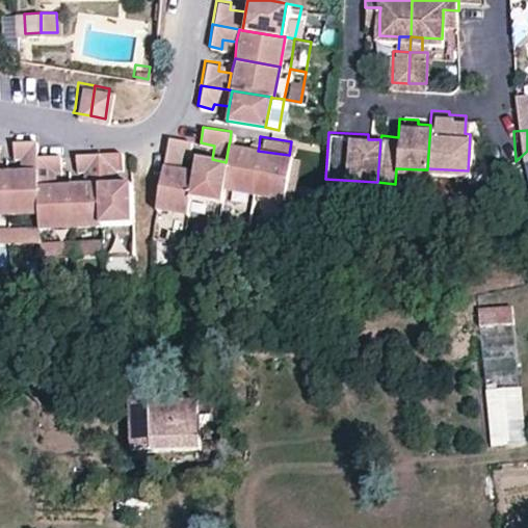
[(188,139),(167,137),(162,164),(175,166),(178,154),(186,155),(188,139)]
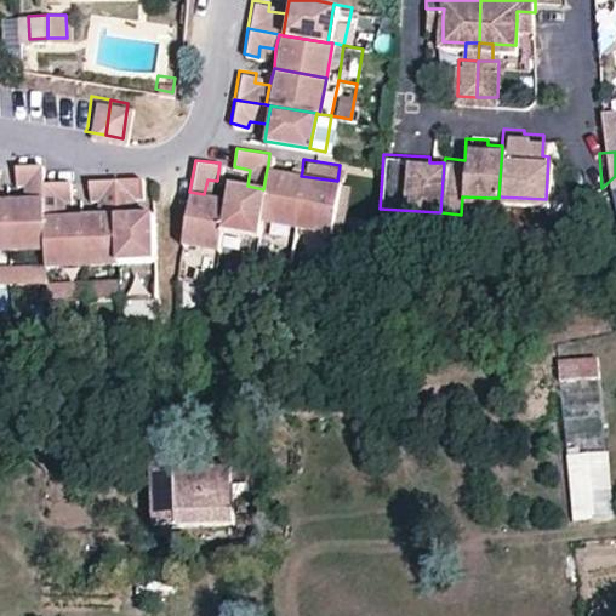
[(15,180),(16,183),(22,183),(23,197),(43,195),(43,182),(40,163),(15,165),(15,180)]
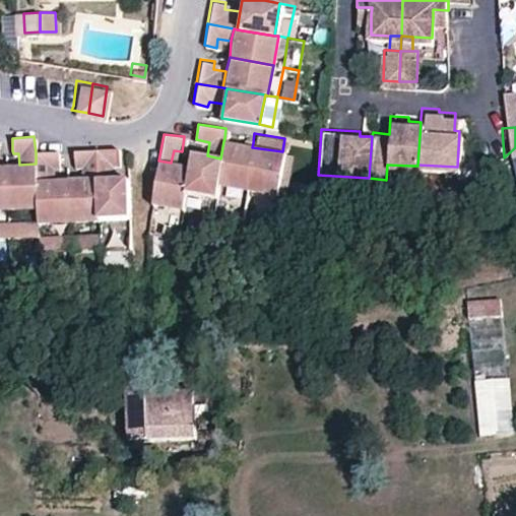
[(224,138),(223,141),(252,147),(253,143),(224,138)]
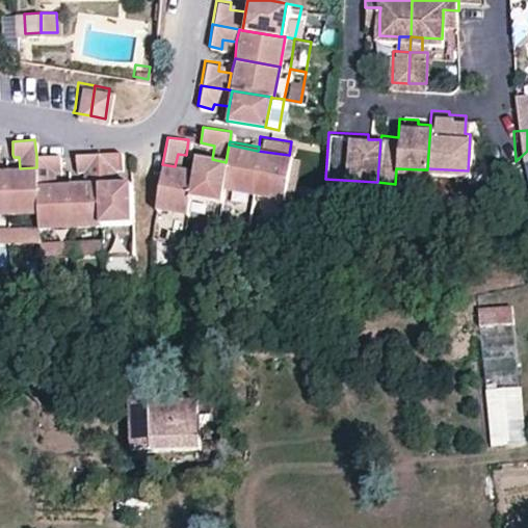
[(218,206),(247,211),(258,151),(229,144),(226,162),(219,202),(218,206)]
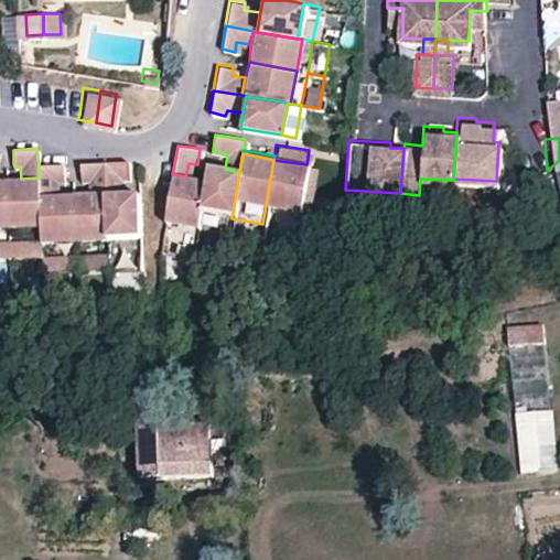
[(273,160),(262,224),(294,228),(307,164),(273,160)]
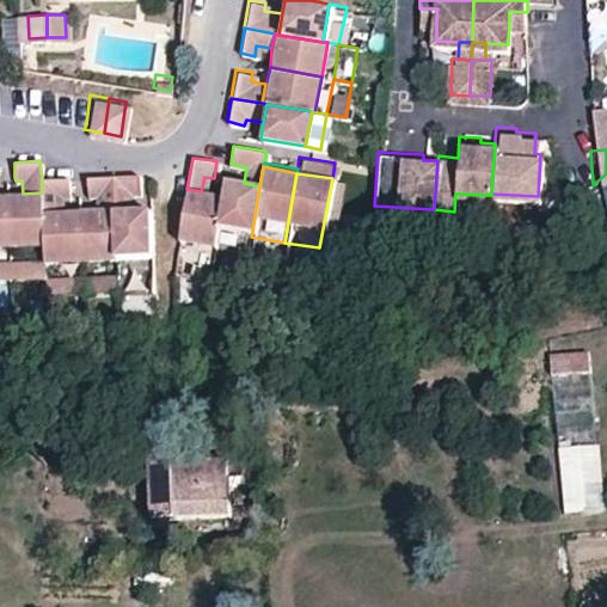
[(138,175),(112,176),(114,206),(114,210),(134,210),(133,192),(139,192),(138,175)]
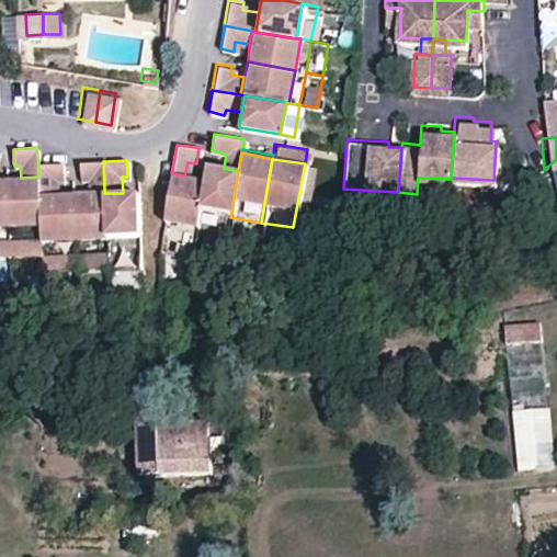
[(80,177),(80,180),(88,179),(88,190),(104,189),(103,161),(80,161),(80,177)]
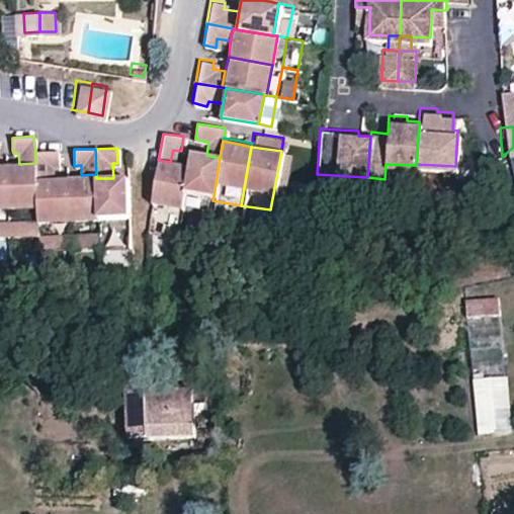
[(35,152),(35,163),(36,177),(54,177),(53,165),(59,166),(59,164),(57,150),(35,152)]
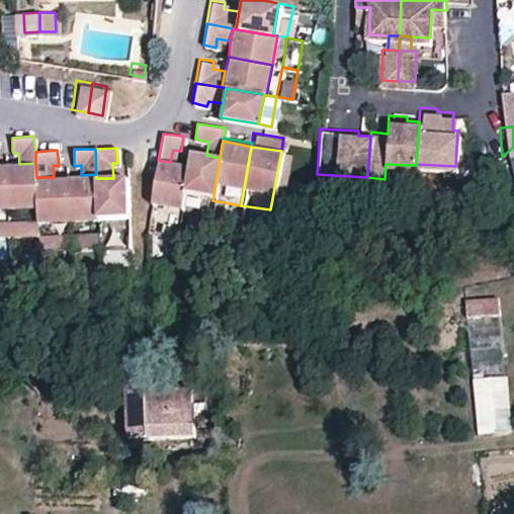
[(182,191),(213,196),(220,158),(206,155),(189,153),(187,165),(182,191)]
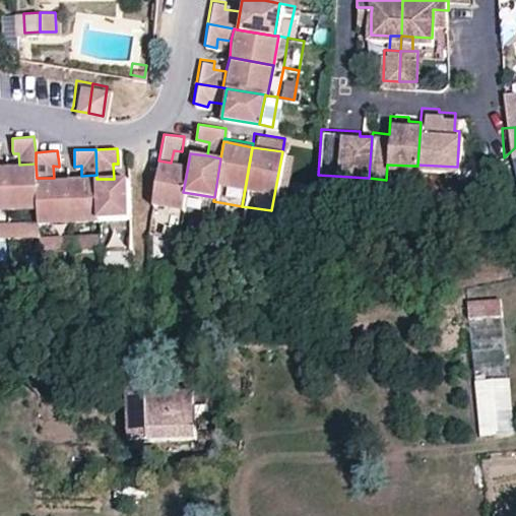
[(158,160),(152,194),(182,200),(183,192),(188,166),(171,163),(158,160)]
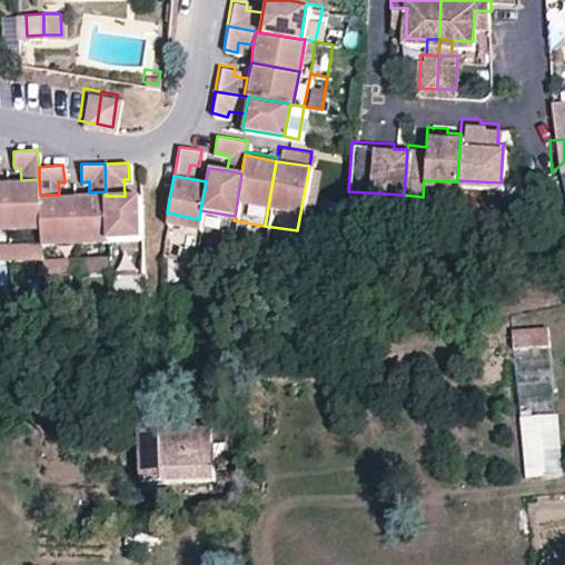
[(7,228),(41,227),(40,195),(39,179),(21,180),(5,180),(7,228)]
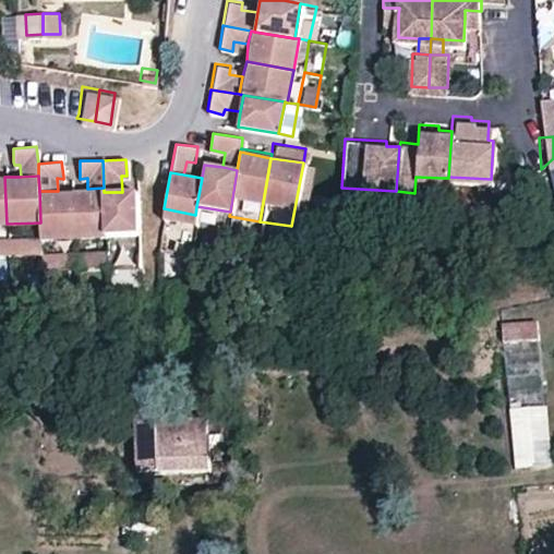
[(443,178),(416,177),(414,193),(414,199),(442,200),(443,178)]
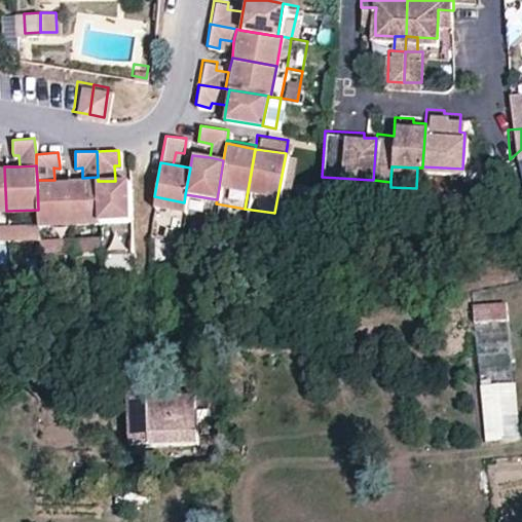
[(82,178),(67,179),(69,221),(100,220),(98,181),(98,177),(82,178)]
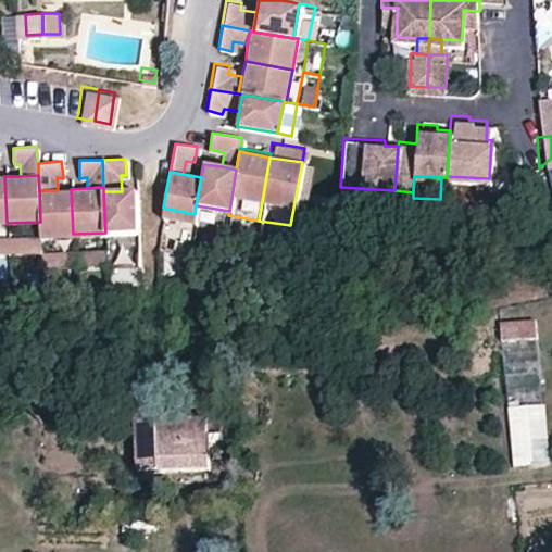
[(58,190),(39,190),(40,222),(41,236),(73,234),(71,189),(58,190)]
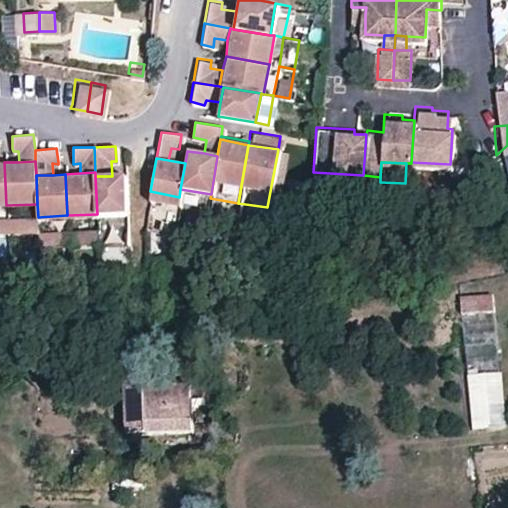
[(95,176),(97,214),(126,211),(124,175),(112,176),(95,176)]
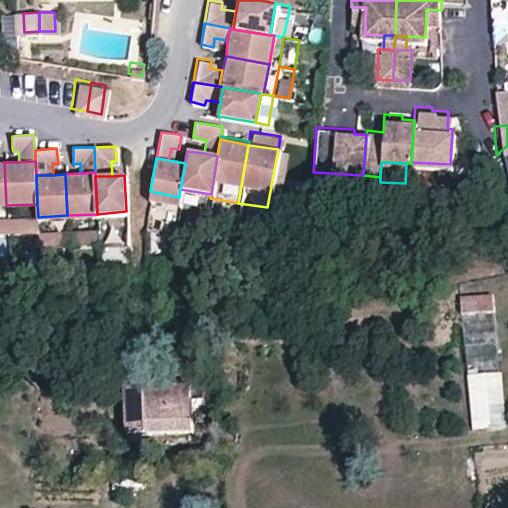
[(210,198),(211,194),(180,189),(179,197),(177,203),(209,208),(210,198)]
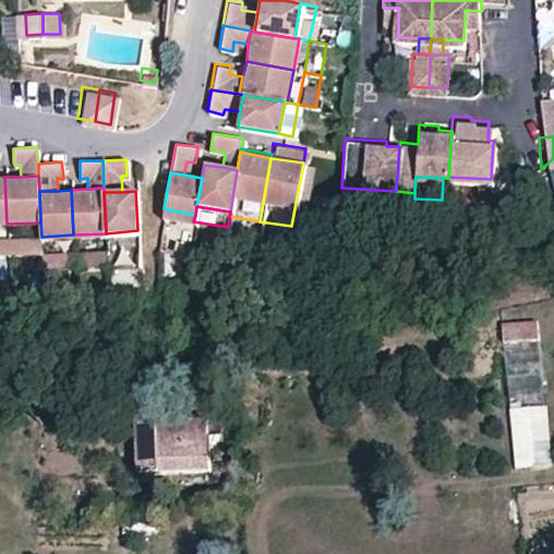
[(164,208),(161,218),(193,225),(193,221),(195,215),(164,208)]
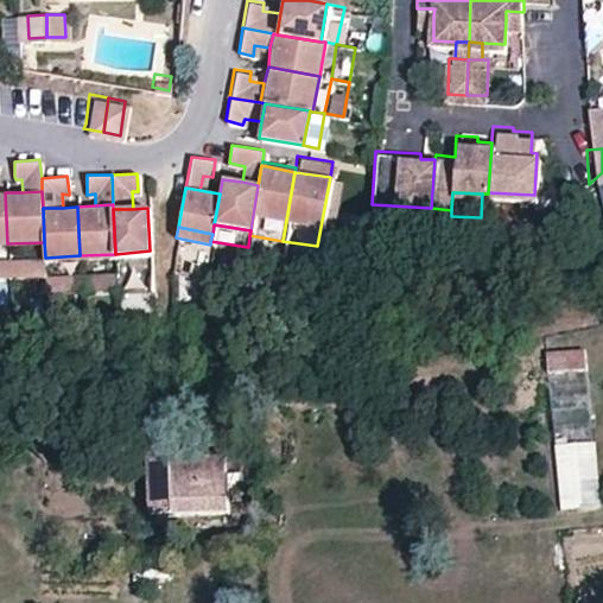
[(280,259),(283,241),(249,235),(248,247),(247,253),(280,259)]
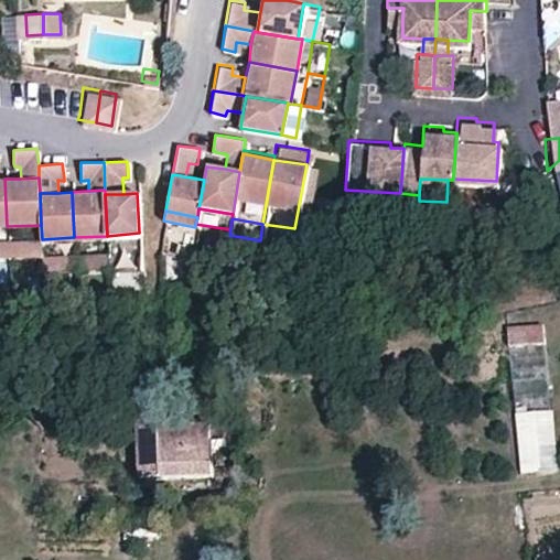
[(42,239),(41,225),(7,226),(8,243),(42,241),(42,239)]
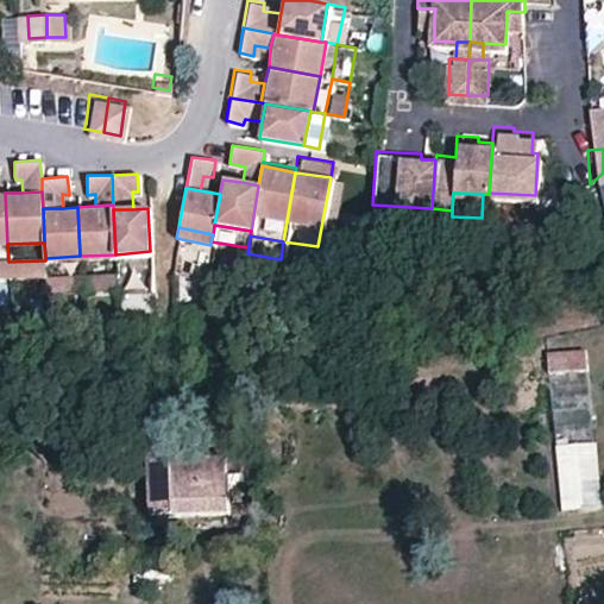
[(205,275),(208,256),(174,250),(171,269),(205,275)]
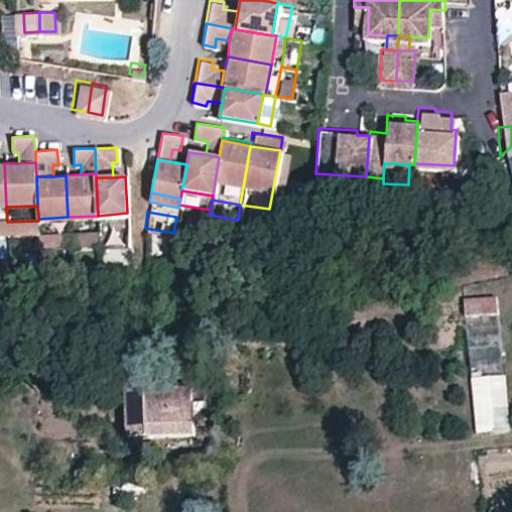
[(98,231),(99,246),(128,245),(128,229),(98,231)]
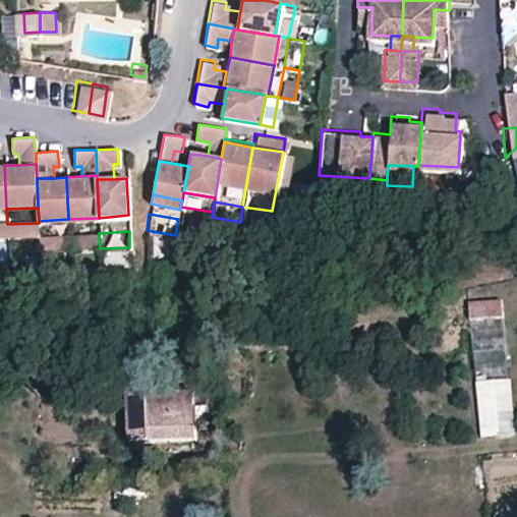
[(100,248),(99,233),(69,235),(69,250),(100,248)]
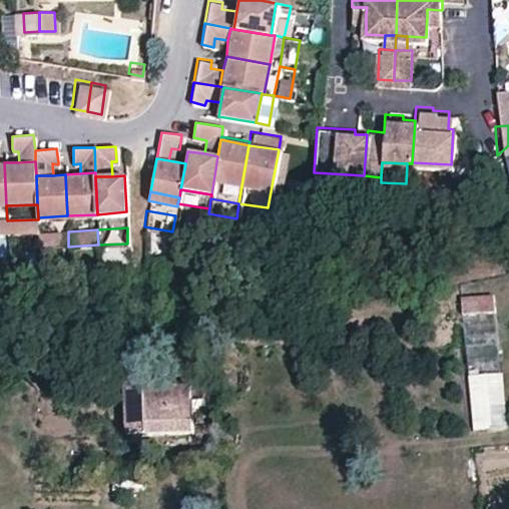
[(68,246),(68,231),(39,231),(39,248),(68,246)]
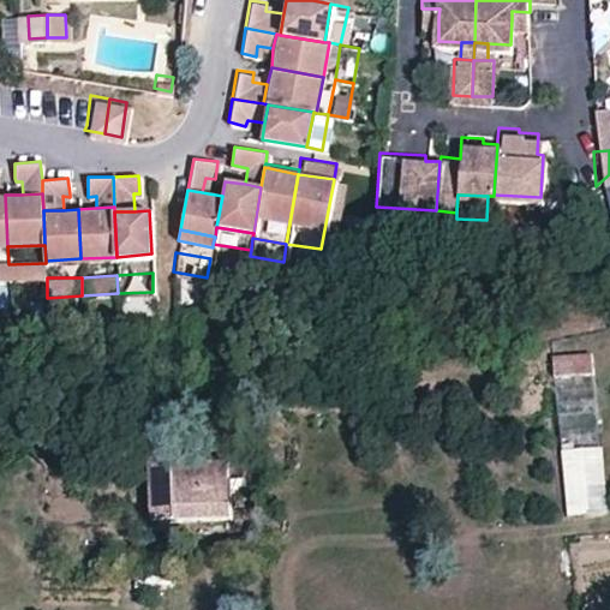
[(568,356),(533,357),(533,374),(569,372),(568,356)]
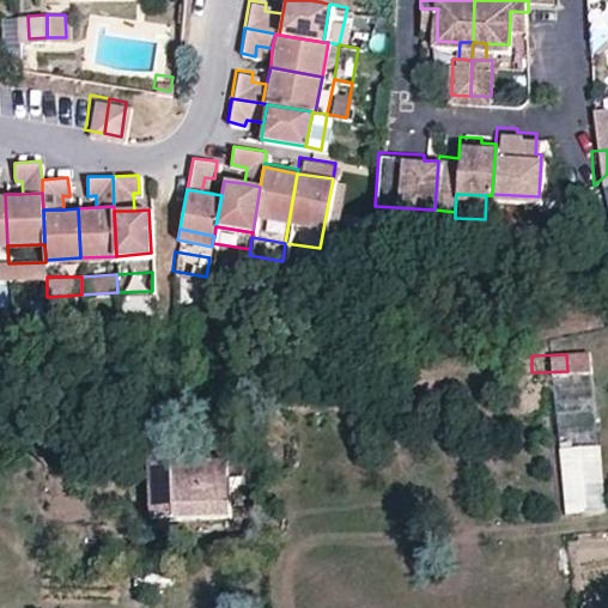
[(541,445),(578,443),(576,424),(540,426),(541,445)]
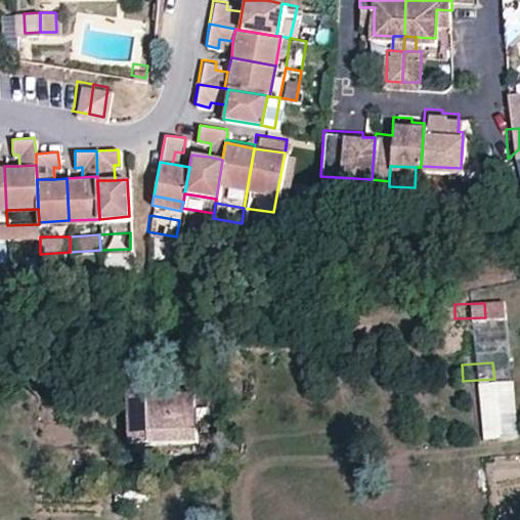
[(196,430),(196,419),(209,419),(208,406),(196,405),(196,394),(169,394),(169,376),(130,376),(129,439),(149,439),(149,429),(196,430)]
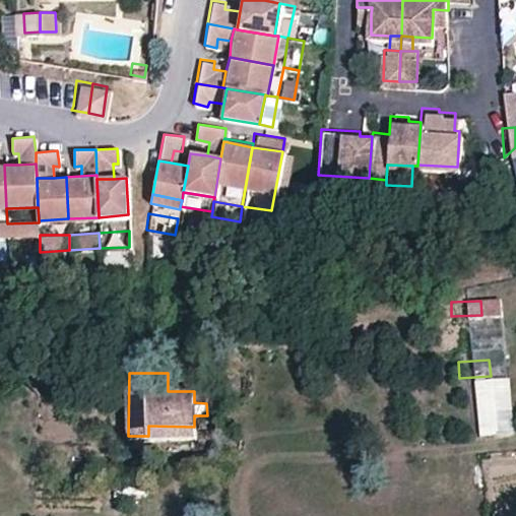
[(459,378),(463,429),(482,426),(481,405),(492,404),(491,376),(459,378)]
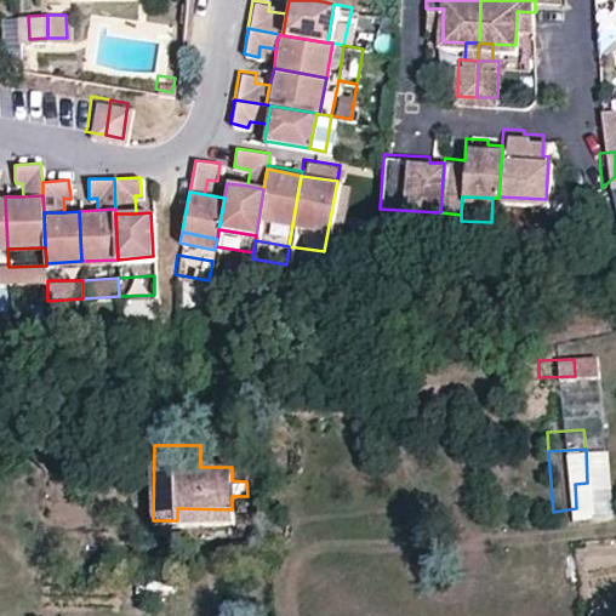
[(232,522),(232,509),(177,508),(177,520),(232,522)]
